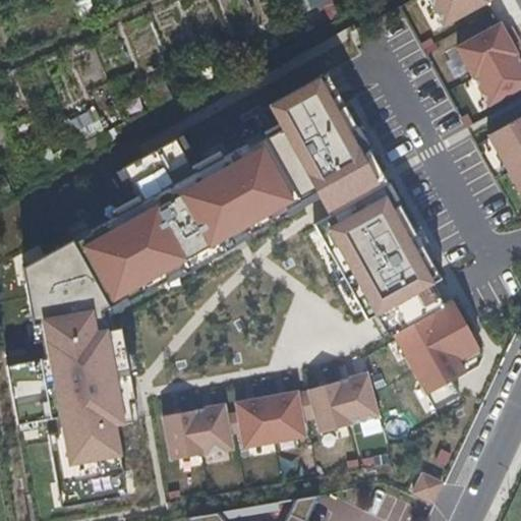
[(81,20),(95,15),(89,0),(78,0),(74,1),(81,20)]
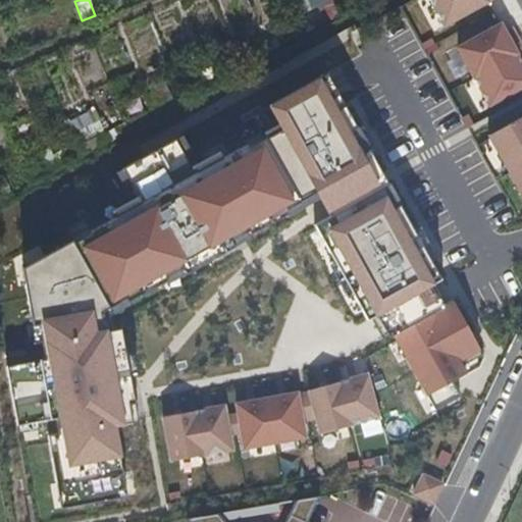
[(329,0),(302,0),(314,28),(337,17),(329,0)]
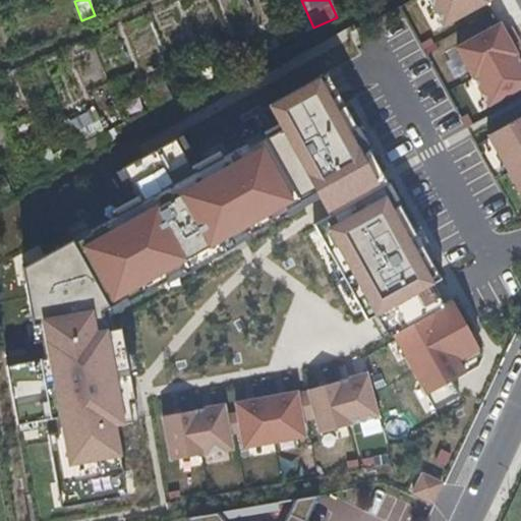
[(428,0),(444,27),(488,4),(486,0),(428,0)]
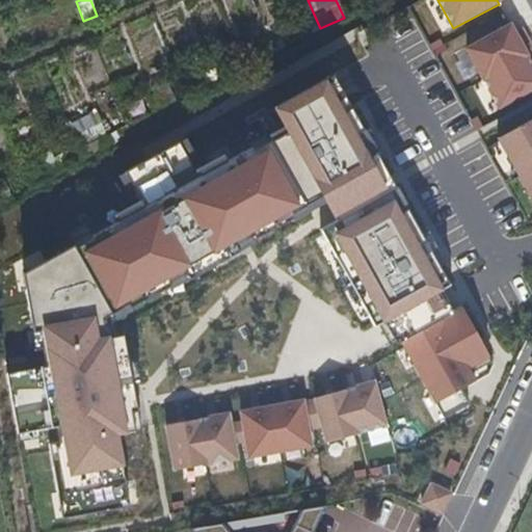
[(462,48),(496,107),(531,86),(531,53),(513,20),(462,48)]
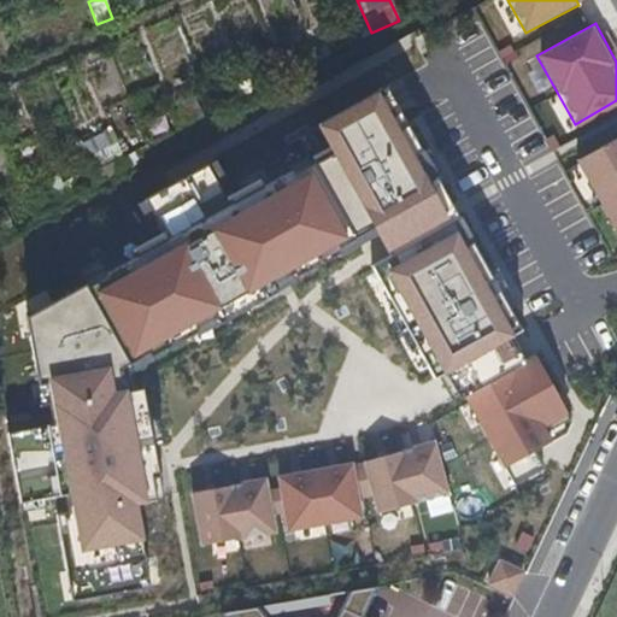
[(76,146),(88,169),(121,151),(109,129),(76,146)]
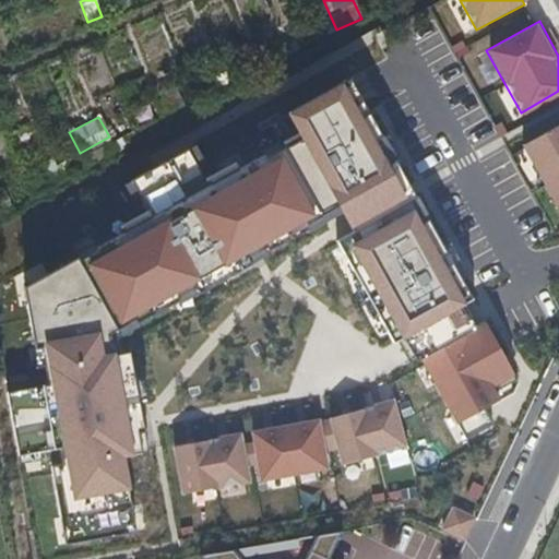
[(558,125),(523,144),(558,209),(558,125)]
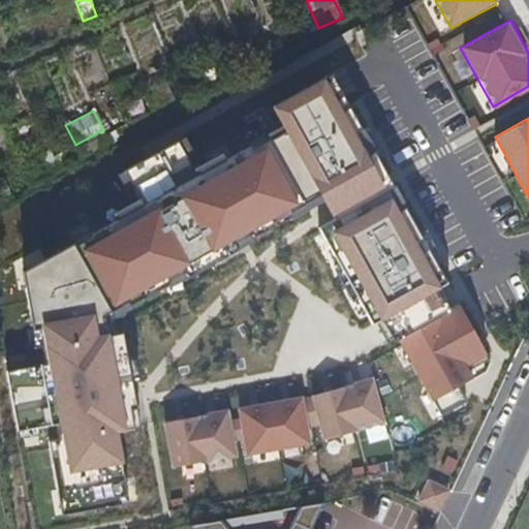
[(37,253),(12,262),(17,272),(41,262),(37,253)]
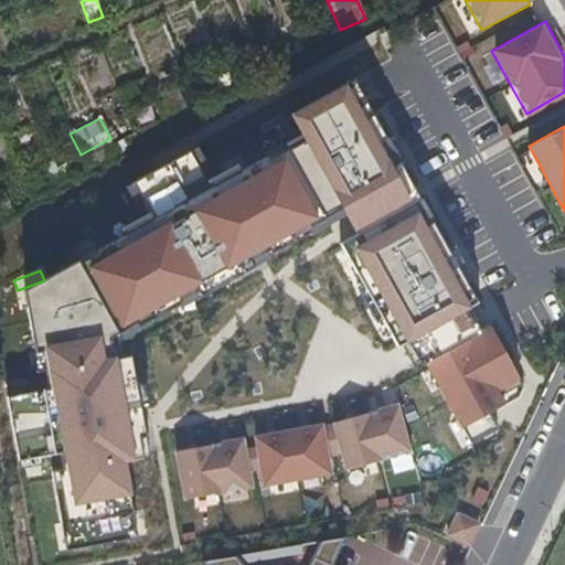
[(492,329),(427,364),(462,428),(507,405),(499,390),(519,379),(492,329)]
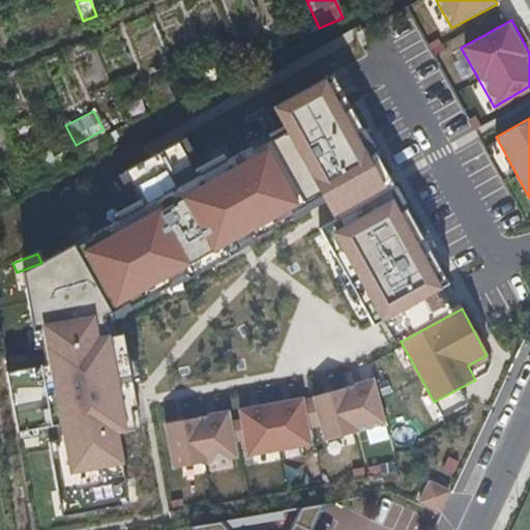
[(314,443),(385,427),(374,380),(234,412),(245,461),(315,444),(314,443)]
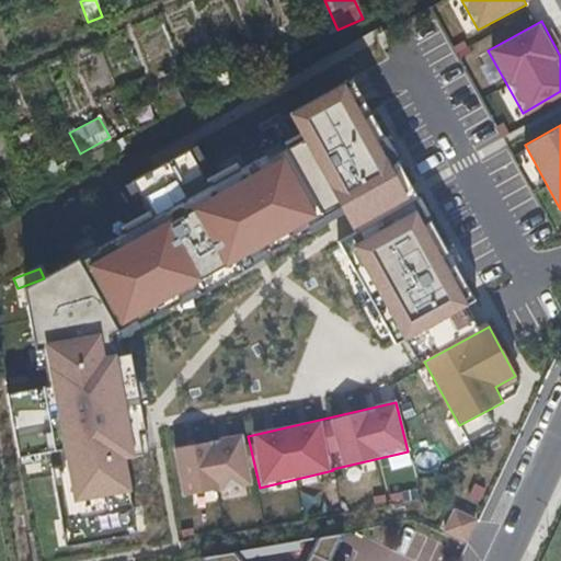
[(180,501),(250,488),(240,434),(170,447),(180,501)]
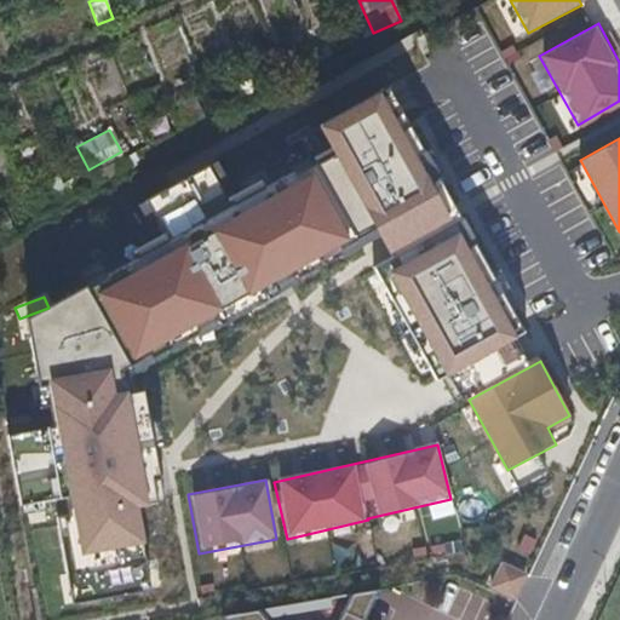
[(500,560),(487,590),(515,602),(528,572),(500,560)]
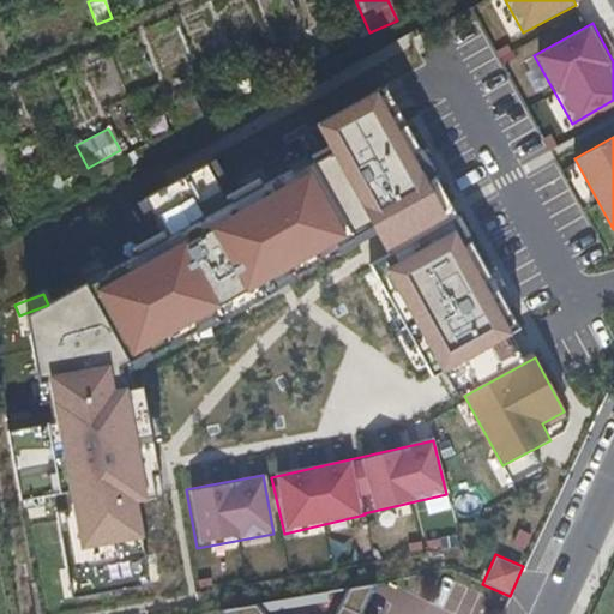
[(262,613),(257,608),(220,613),(363,613),(377,585),(351,588),(338,613),(262,613)]
